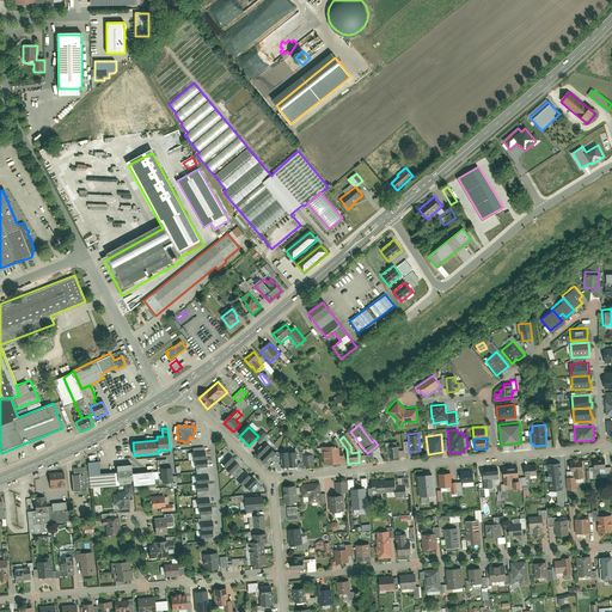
[(265,441),(255,452),(261,457),(259,458),(265,463),(276,453),(270,447),(271,447),(265,441)]
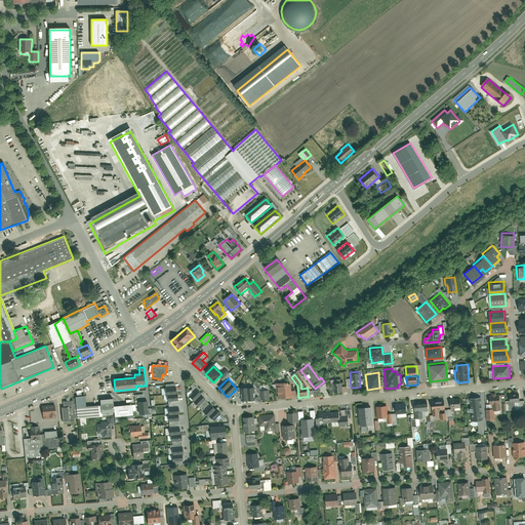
[(342,391),(341,380),(331,381),(332,392),(342,391)]
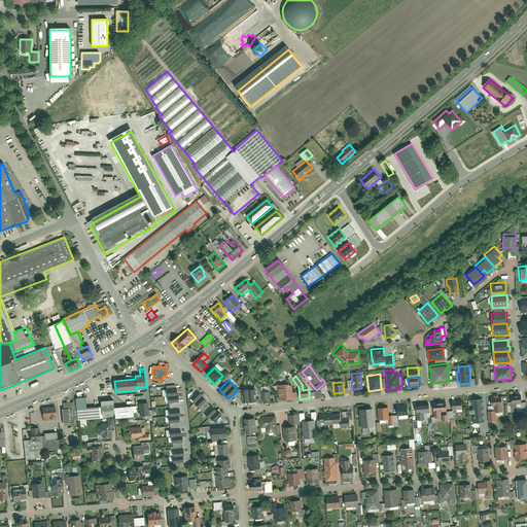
[(296,400),(296,393),(293,393),(293,385),(289,386),(289,384),(277,385),(278,395),(280,395),(280,401),(296,400)]
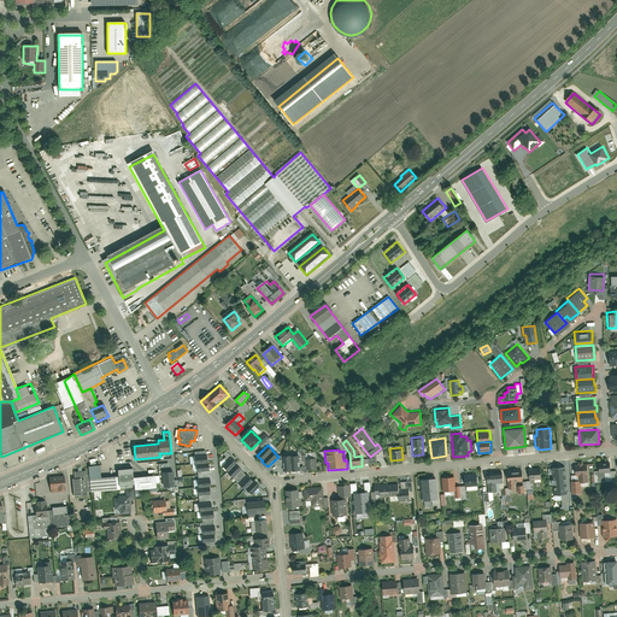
[(209,451),(193,452),(194,463),(209,463),(209,451)]
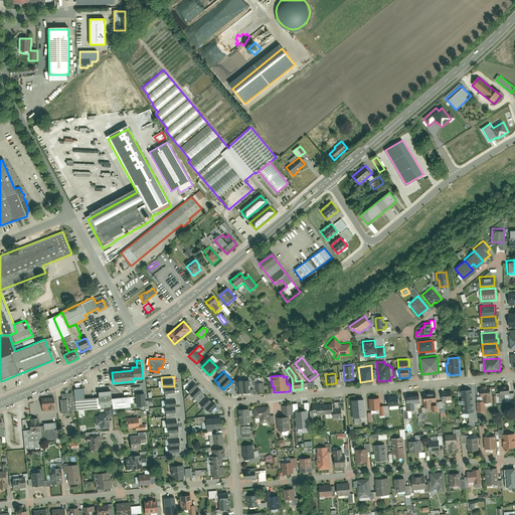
[(197,386),(192,381),(185,388),(190,393),(197,386)]
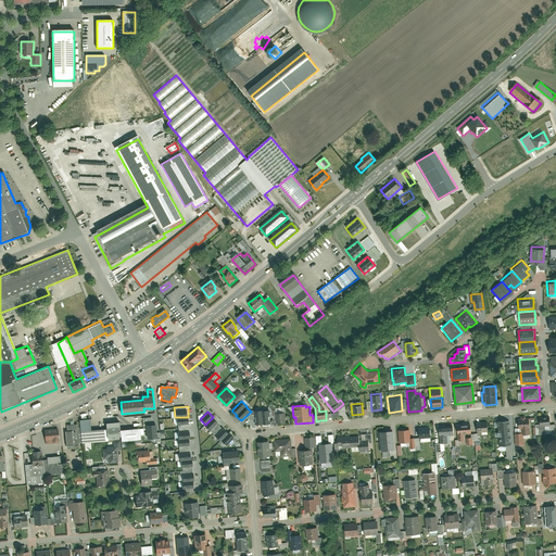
[(286,424),(286,412),(276,413),(276,424),(286,424)]
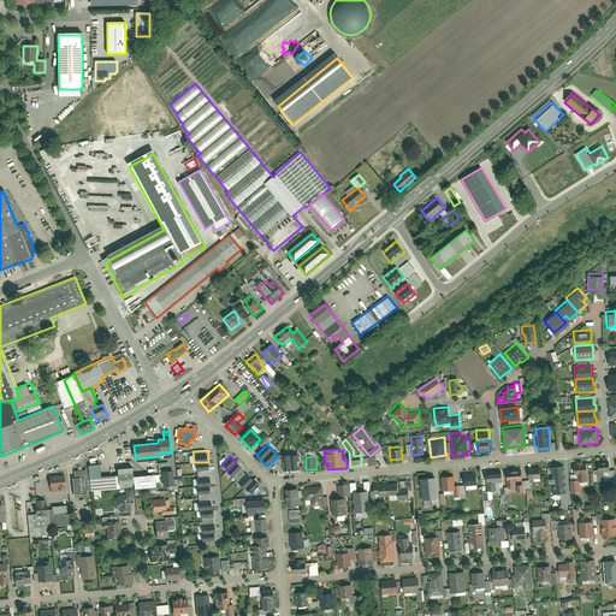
[(124,461),(116,465),(119,477),(129,474),(124,461)]
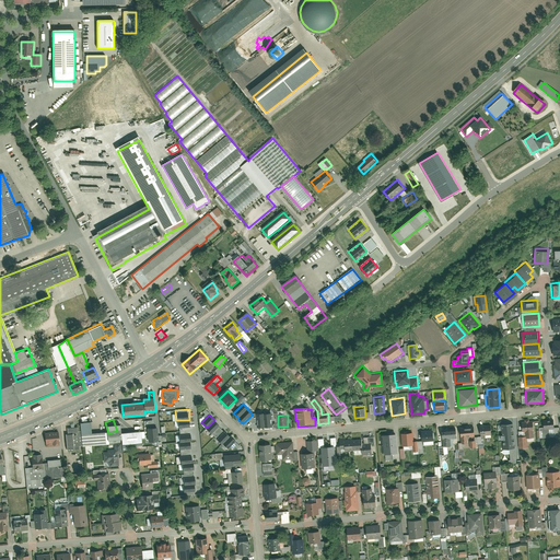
[(556,430),(555,419),(544,420),(545,431),(556,430)]
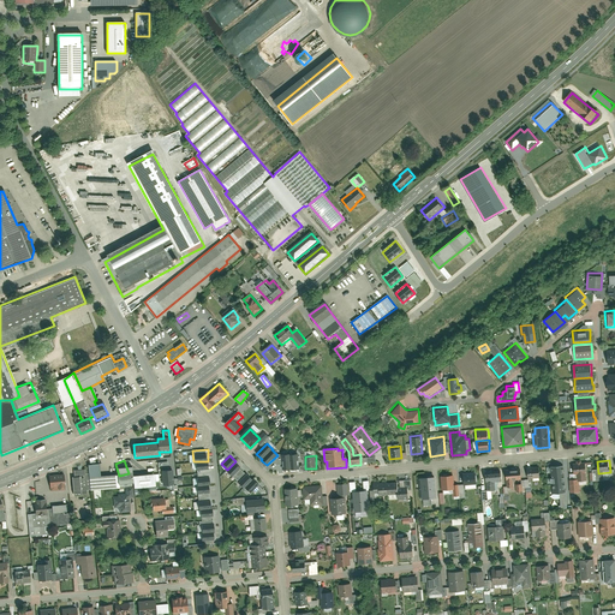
[(208,461),(193,461),(195,473),(209,472),(208,461)]
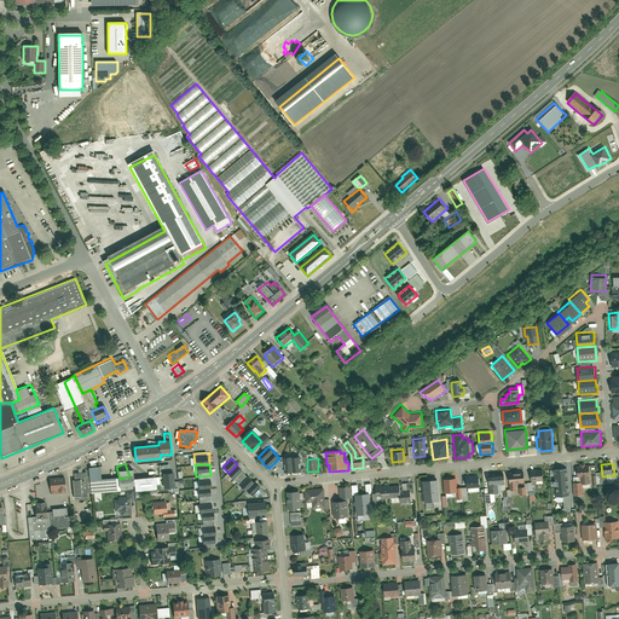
[(243,470),(237,464),(230,473),(236,479),(243,470)]
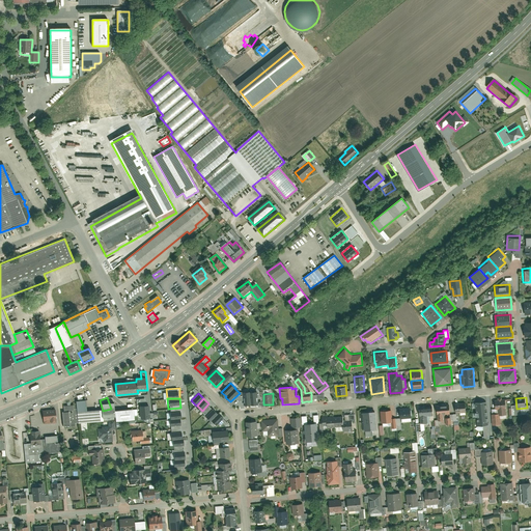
[(502,398),(498,398),(498,400),(495,400),(496,411),(499,411),(499,416),(507,416),(506,399),(502,400),(502,398)]
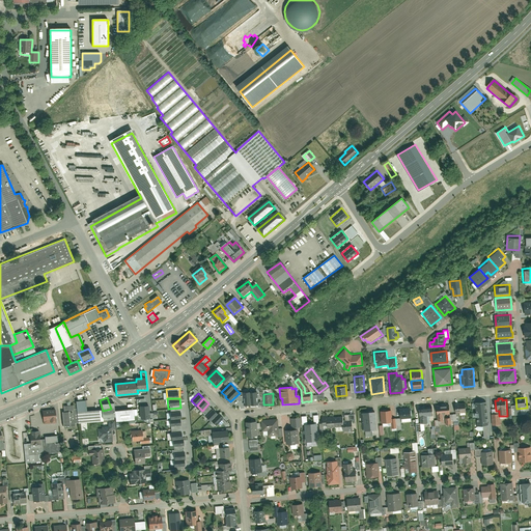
[(486,401),(474,402),(475,413),(487,412),(486,401)]
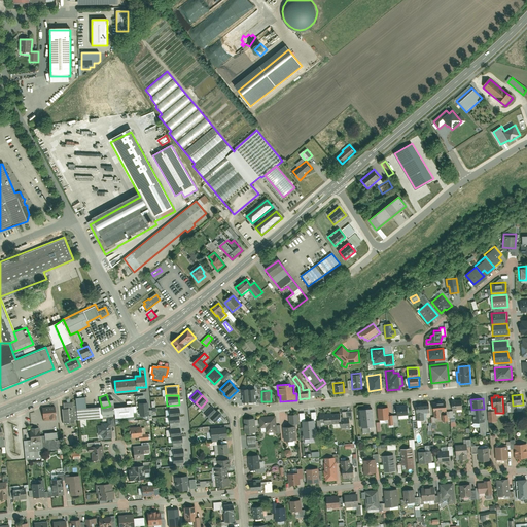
[(463,400),(452,401),(453,412),(464,411),(463,400)]
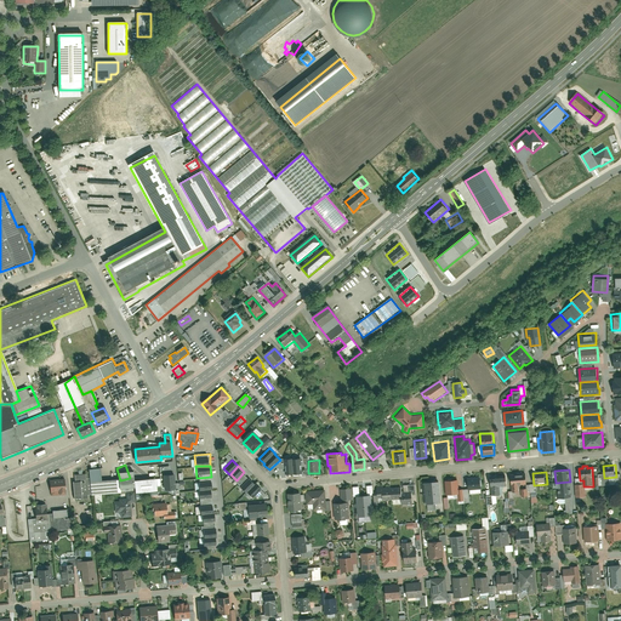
[(75,476),(75,483),(73,484),(74,500),(89,499),(87,496),(91,496),(90,483),(90,479),(86,479),(86,474),(75,476)]
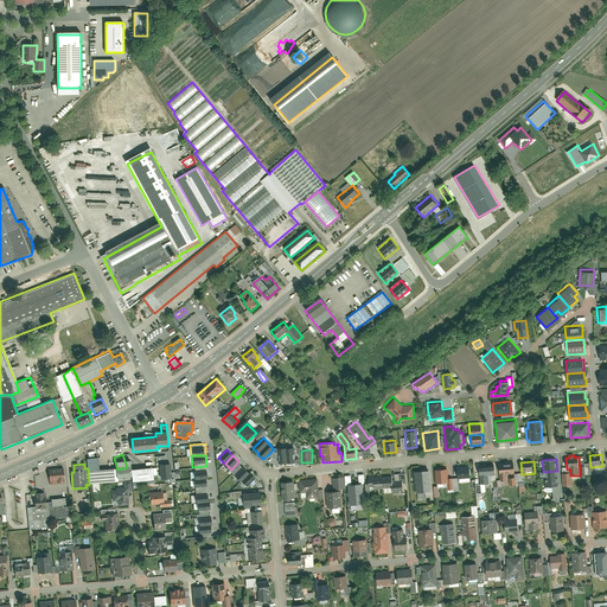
[(170,464),(160,465),(161,479),(171,478),(170,464)]
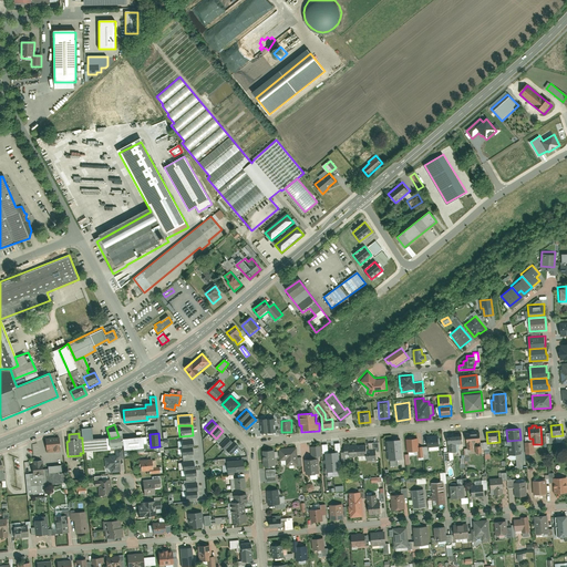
[(481,434),(466,435),(467,452),(475,451),(474,444),(482,443),(481,434)]
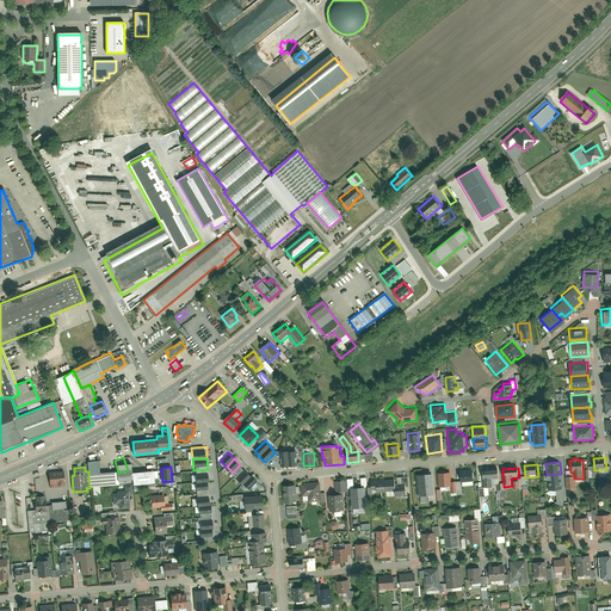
[(208,469),(193,470),(195,481),(209,480),(208,469)]
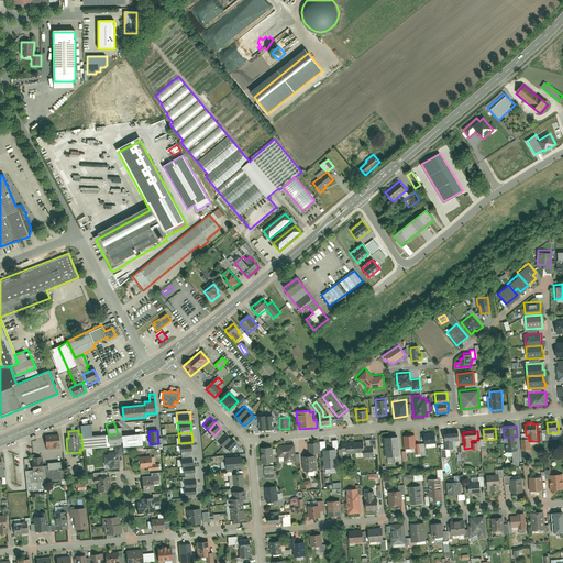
[(453,441),(460,441),(459,432),(445,433),(445,442),(453,441)]
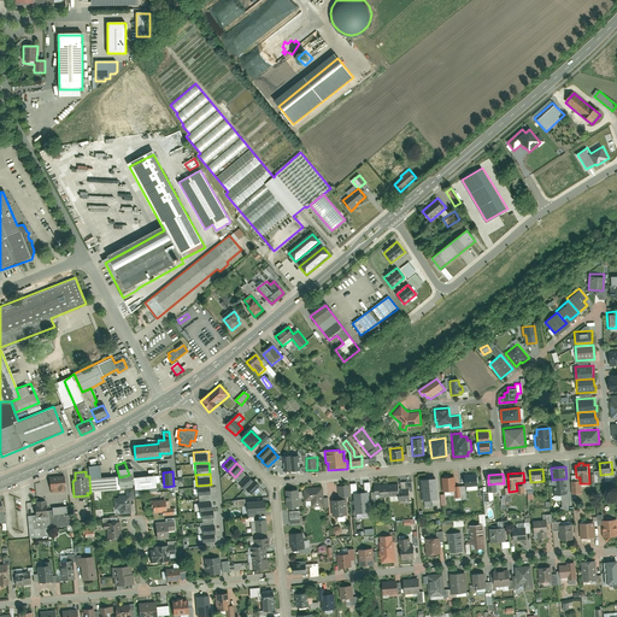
[(254,481),(248,475),(240,483),(246,489),(254,481)]
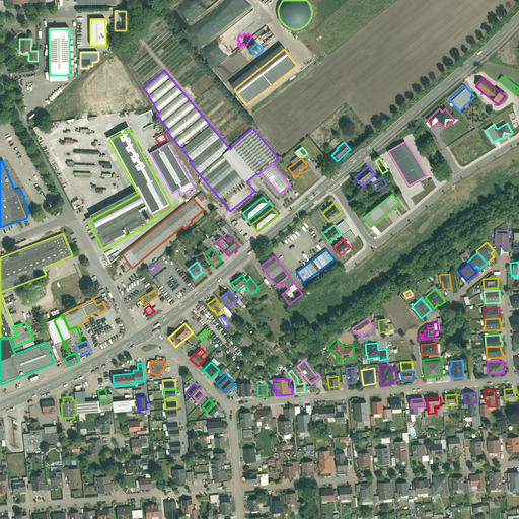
[(402,410),(402,399),(390,400),(391,411),(402,410)]
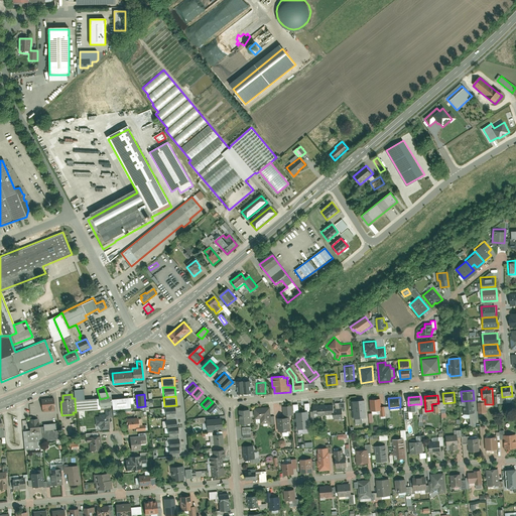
[(55,412),(54,399),(41,399),(42,413),(55,412)]
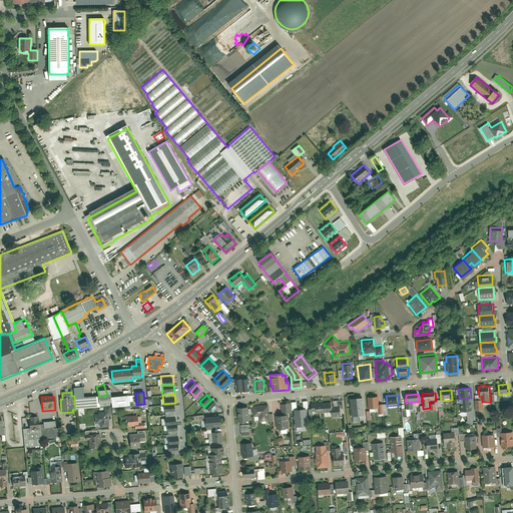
[(98,409),(97,397),(74,399),(75,410),(98,409)]
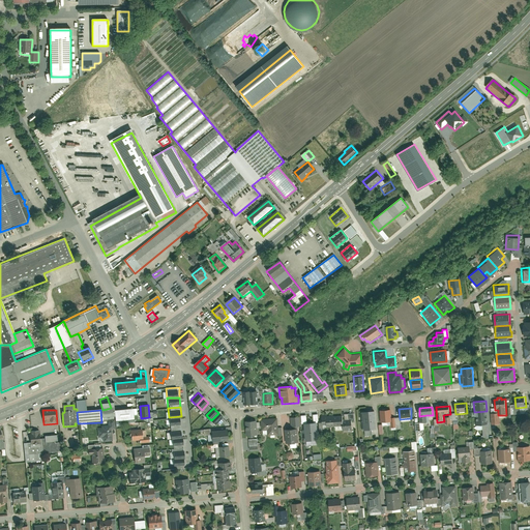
[(392,422),(391,410),(380,411),(381,423),(392,422)]
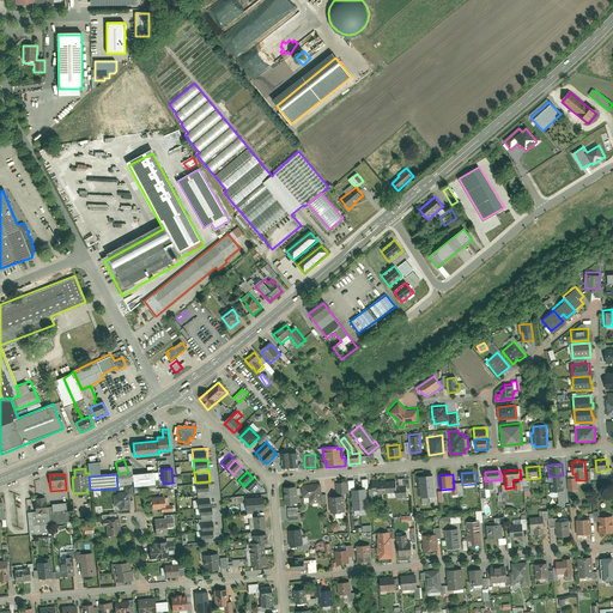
[(435,496),(434,475),(418,477),(419,497),(435,496)]
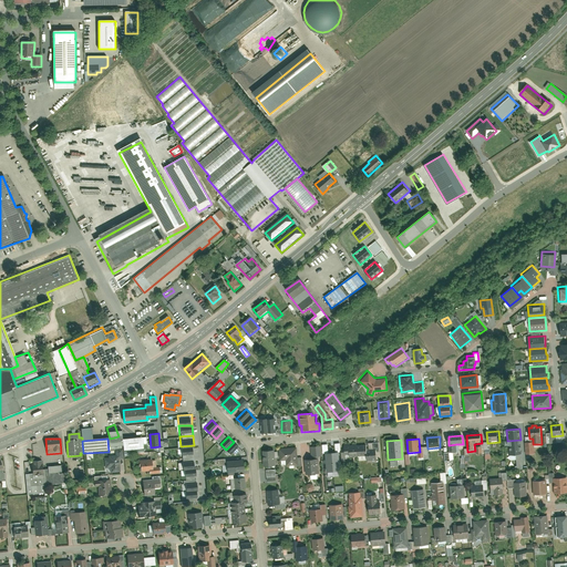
[(239,447),(234,442),(226,450),(233,455),(239,447)]
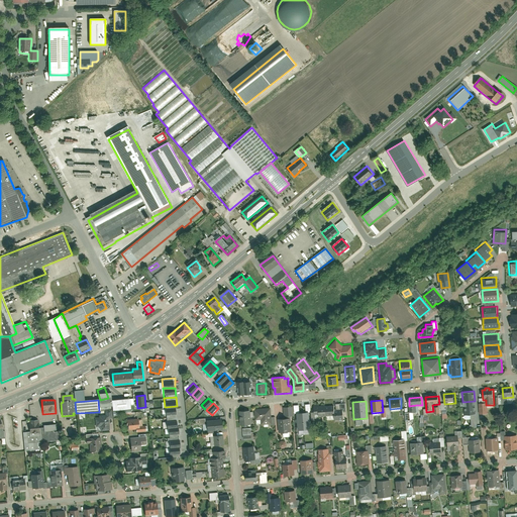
[(284,417),(294,417),(294,406),(284,407),(284,417)]
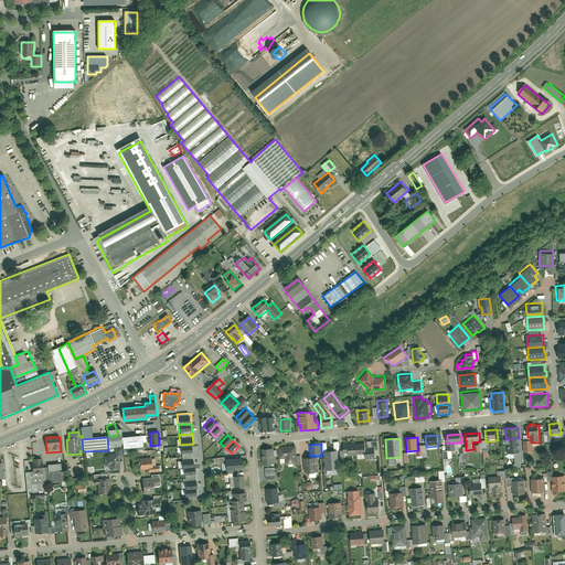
[(366,455),(365,444),(349,445),(349,444),(343,444),(344,455),(349,455),(350,456),(366,455)]
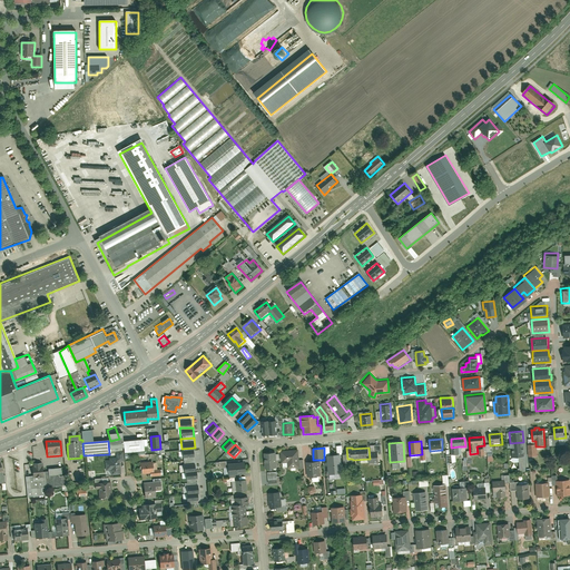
[(195,449),(180,450),(182,460),(195,459),(195,449)]
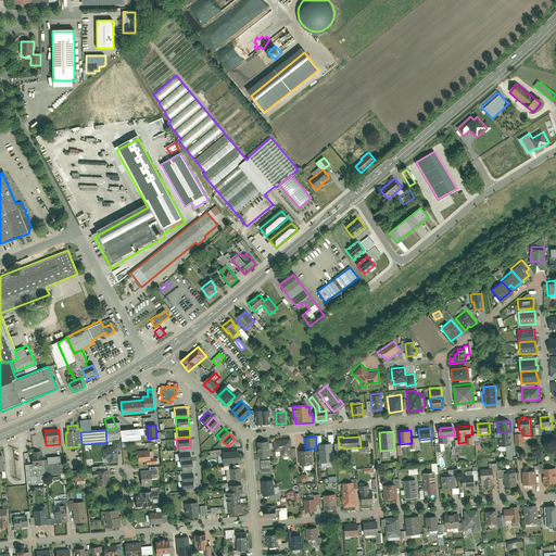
[(291,439),(279,440),(274,440),(275,453),(280,452),(281,458),(293,457),(291,439)]
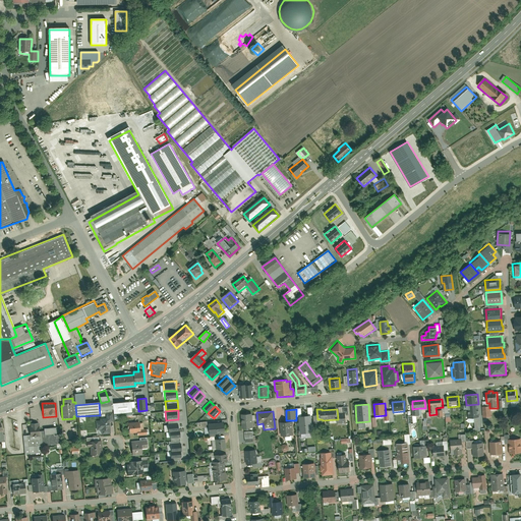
[(102,436),(111,436),(111,432),(112,432),(112,422),(113,422),(113,413),(106,413),(107,419),(101,419),(101,421),(97,421),(97,430),(102,430),(102,436)]
